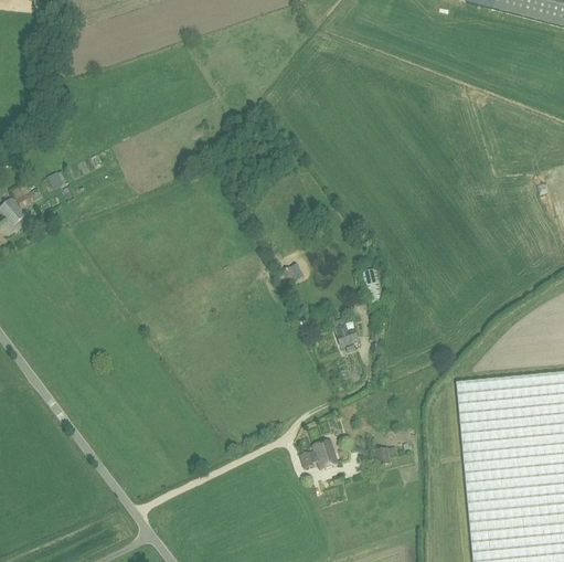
[(491,0),(490,6),(563,23),(563,0),(491,0)]
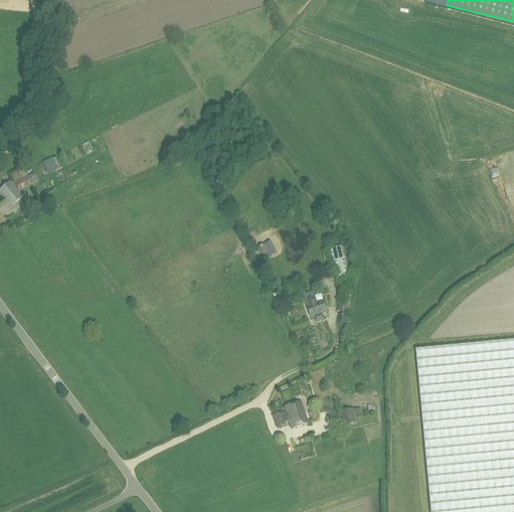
[(502,148),(498,151),(506,161),(510,158),(502,148)]
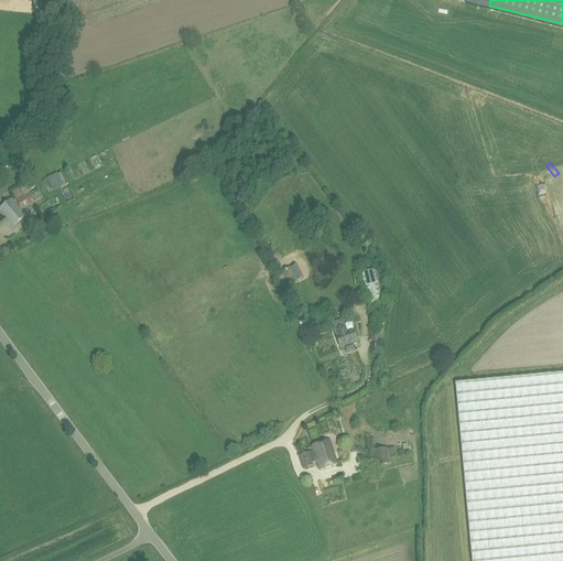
[(46,189),(53,186),(66,180),(62,171),(58,172),(57,170),(47,175),(47,176),(41,179),(46,189)]
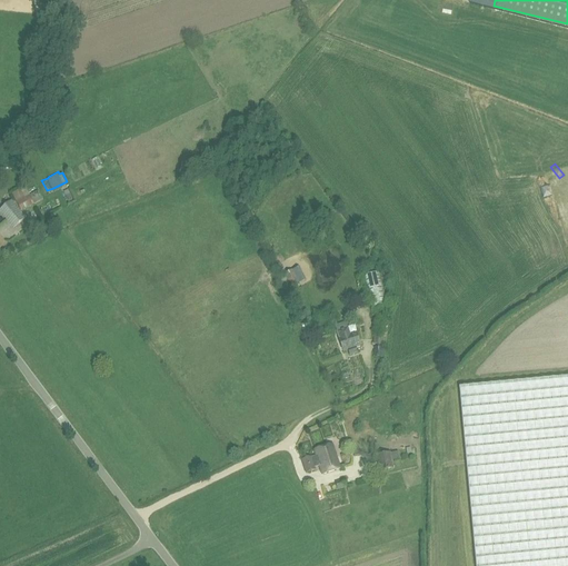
[(13,189),(16,195),(32,187),(30,181),(13,189)]
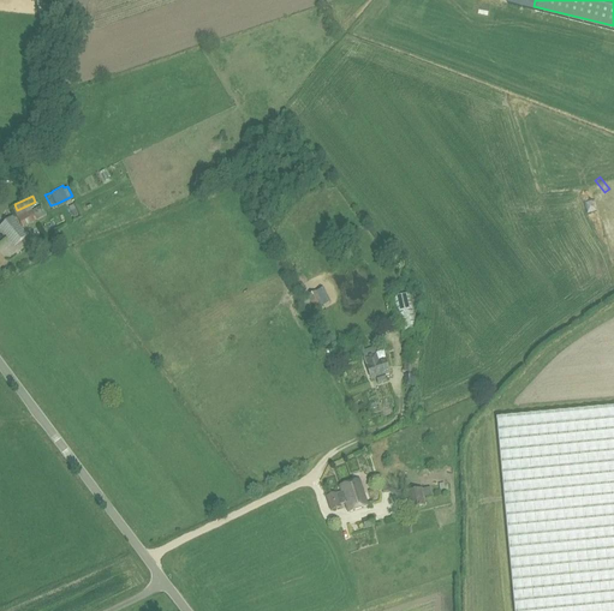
[(43,198),(36,203),(42,211),(49,207),(43,198)]
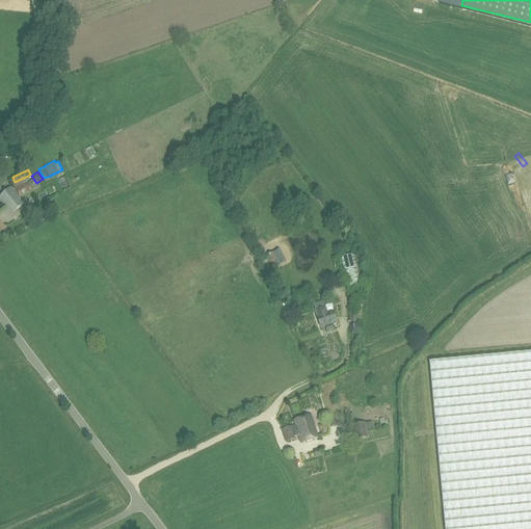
[(16,186),(20,194),(33,188),(28,180),(16,186)]
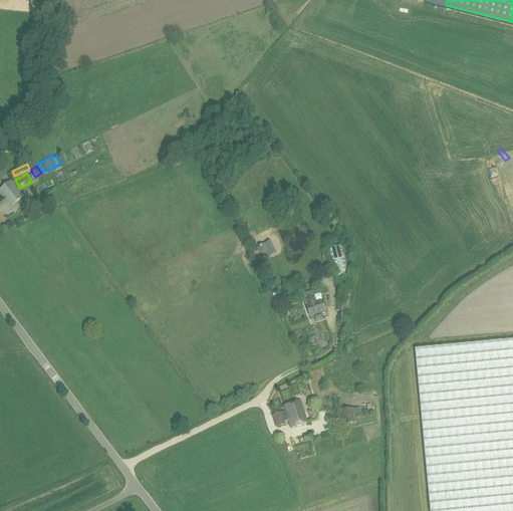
[(0,187),(0,188),(13,204),(24,194),(11,179),(0,187)]
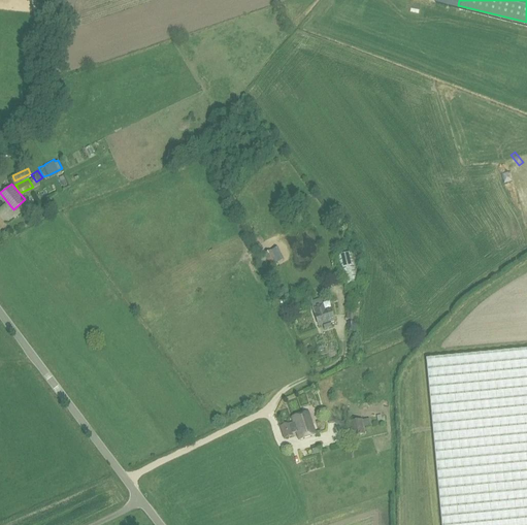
[(271,248),(264,252),(266,255),(259,259),(262,267),(277,259),(271,248)]
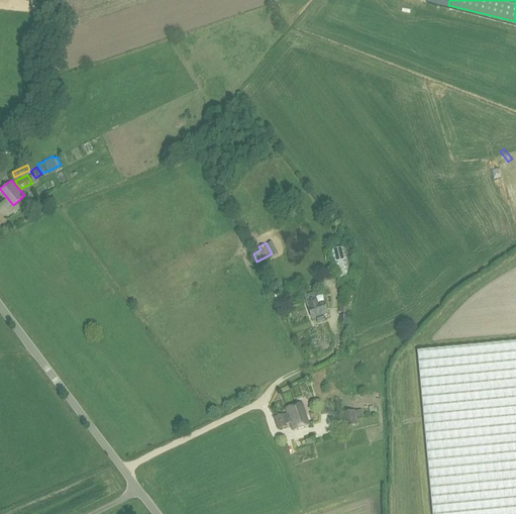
[(331,246),(339,279),(351,276),(343,243),(331,246)]
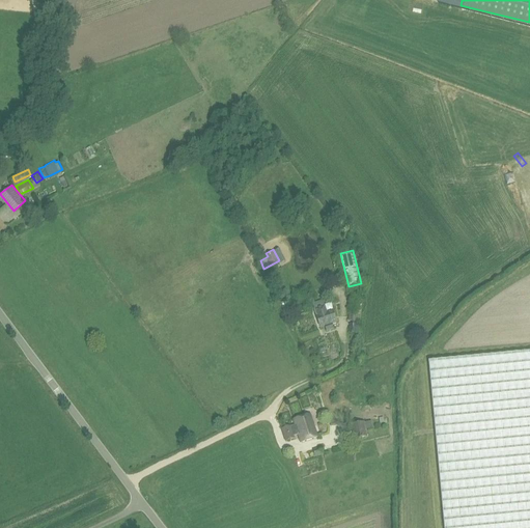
[(361,293),(358,285),(354,287),(350,288),(353,296),(361,293)]
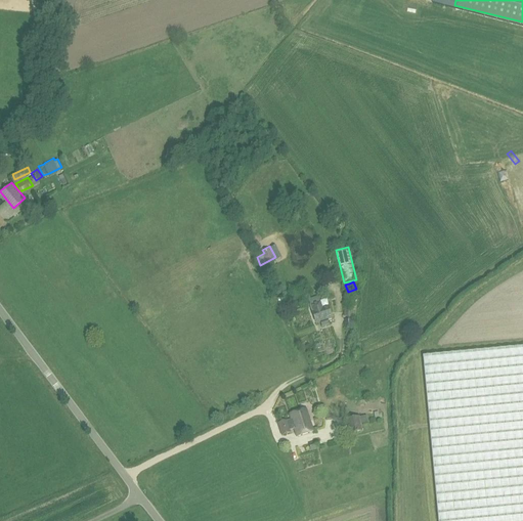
[(330,322),(328,316),(332,315),(328,303),(322,305),(320,299),(310,302),(313,308),(312,309),(316,320),(320,319),(321,324),(330,322)]
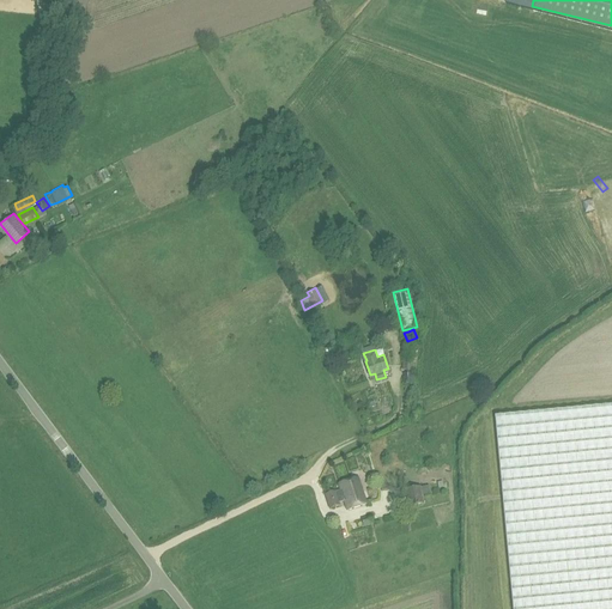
[(418,353),(405,351),(404,366),(416,369),(418,353)]
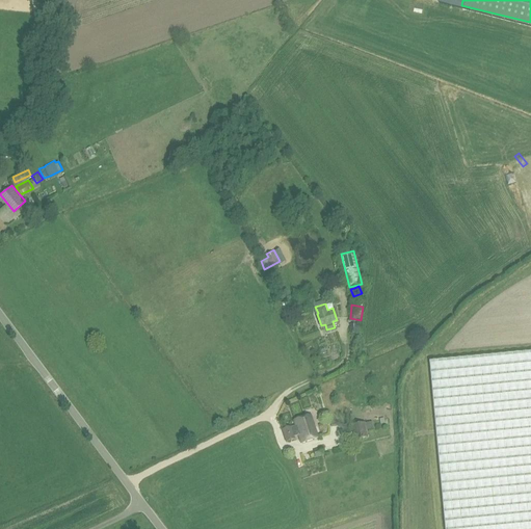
[(530,349),(429,360),(445,528),(530,528),(530,349)]
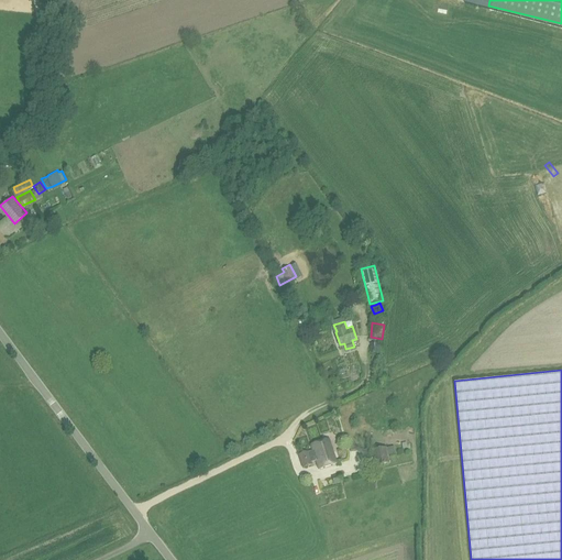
[(312,448),(309,449),(298,452),(302,465),(312,462),(312,459),(316,458),(319,467),(337,460),(329,437),(311,442),(312,448)]
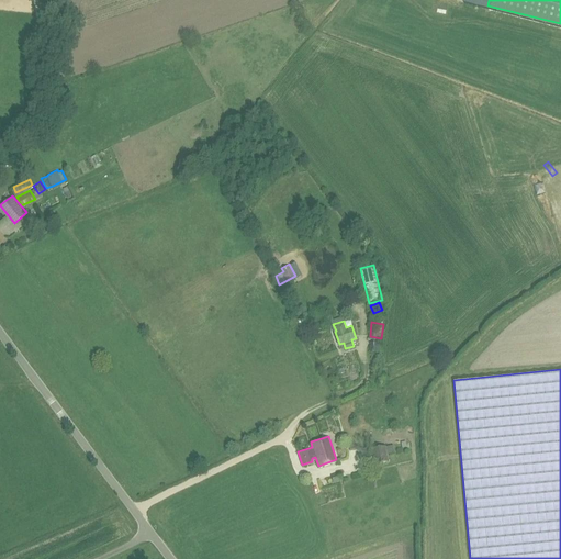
[(371,447),(376,462),(389,460),(388,451),(395,450),(393,443),(386,445),(385,444),(371,447)]
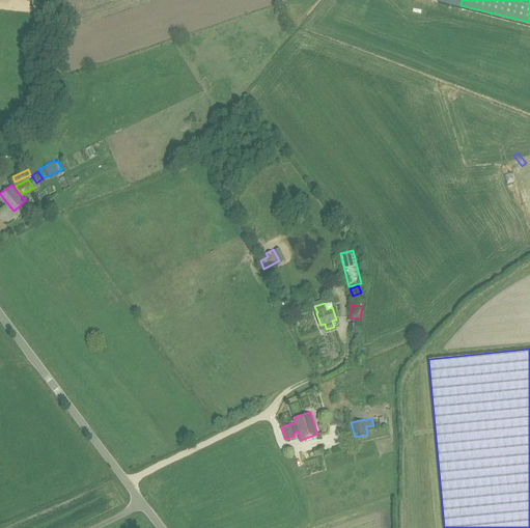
[(313,447),(315,454),(325,451),(323,445),(313,447)]
